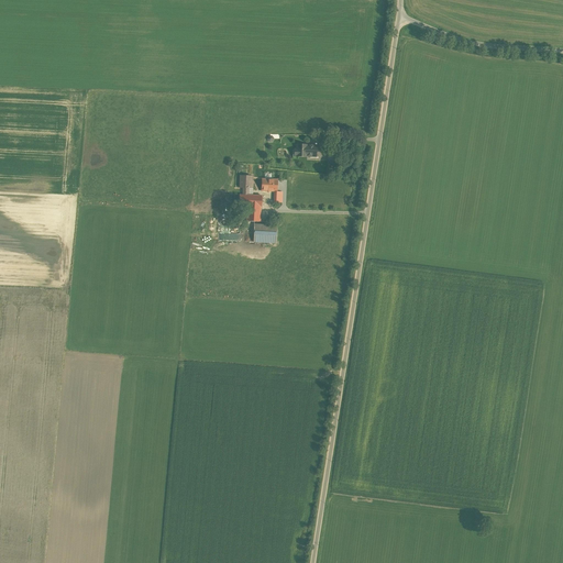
[(307,145),(297,145),(296,150),(295,150),(294,150),(293,156),(307,157),(307,156),(316,156),(317,146),(307,145)]
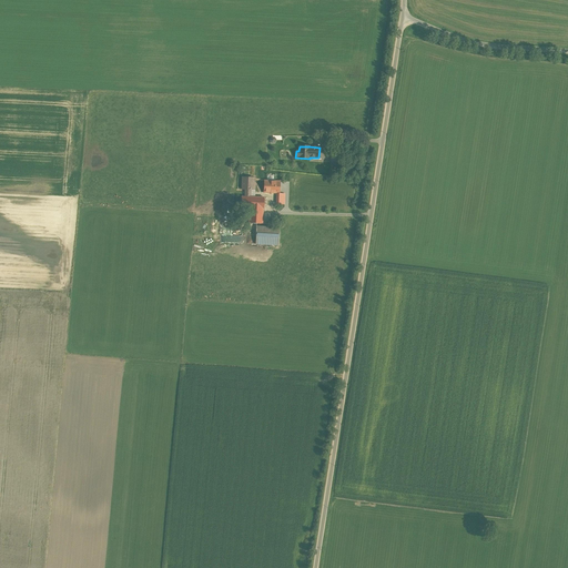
[(245,190),(245,198),(251,198),(251,190),(255,190),(255,185),(254,185),(254,178),(243,178),(242,190),(245,190)]
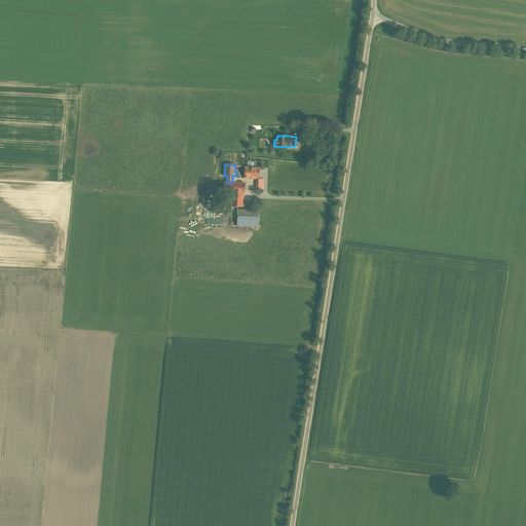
[(259,171),(245,170),(245,179),(258,180),(259,171)]
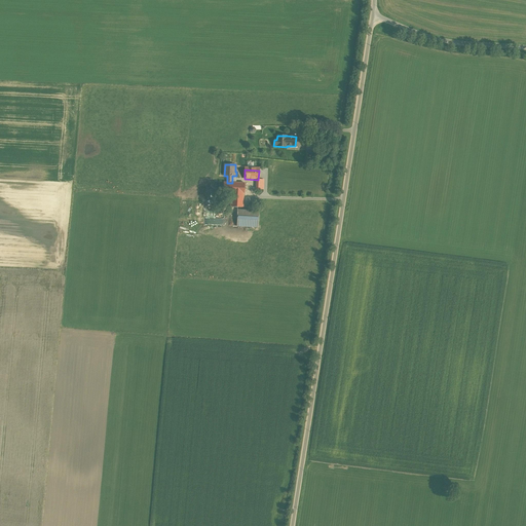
[(227,183),(221,182),(221,186),(224,186),(223,192),(231,193),(230,207),(243,207),(245,183),(232,183),(227,183)]
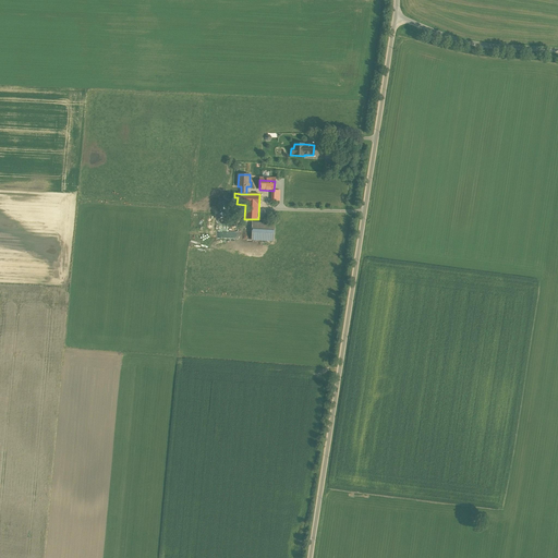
[(274,225),(252,223),(251,240),(274,242),(274,225)]
